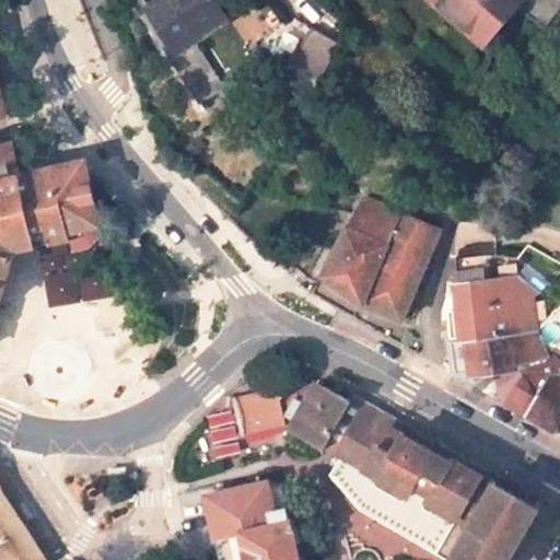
[(133,0),(131,1),(158,41),(165,35),(148,9),(149,8),(143,0),(133,0)]
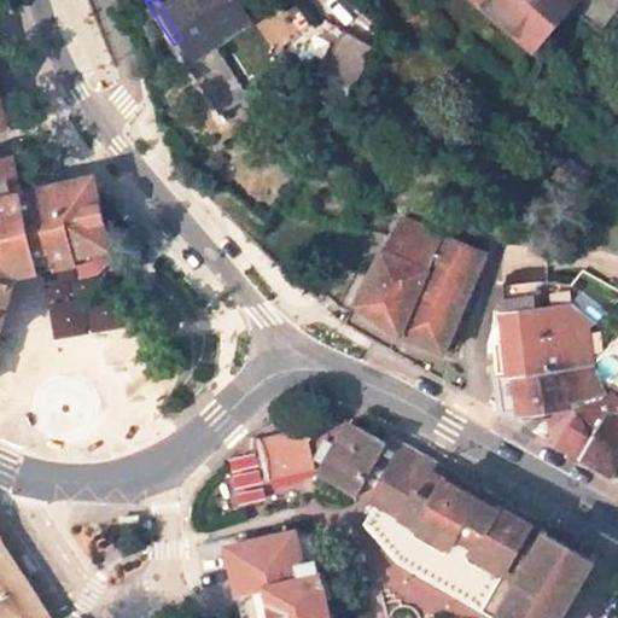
[(234,0),(176,0),(164,9),(163,10),(182,39),(174,45),(214,105),(242,87),(215,45),(250,22),(234,0)]
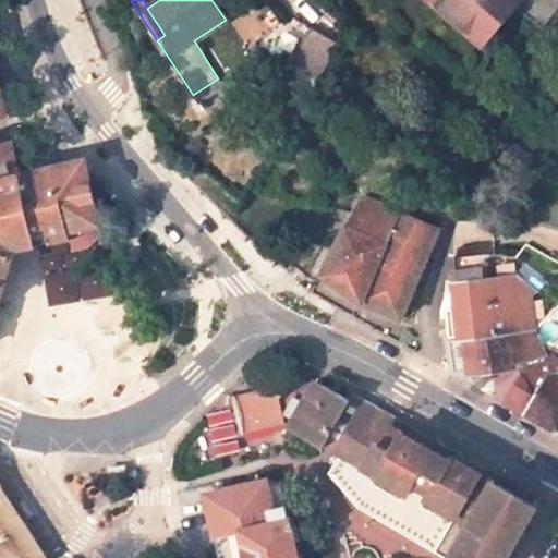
[(519,0),(432,0),(447,13),(452,7),(487,38),(519,0)]
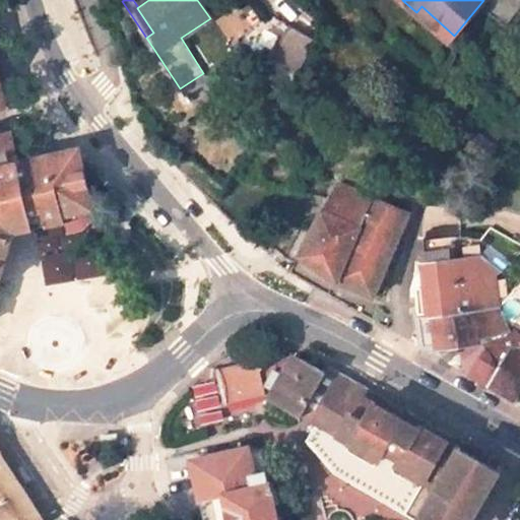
[(449,41),(454,36),(421,6),(416,12),(449,41)]
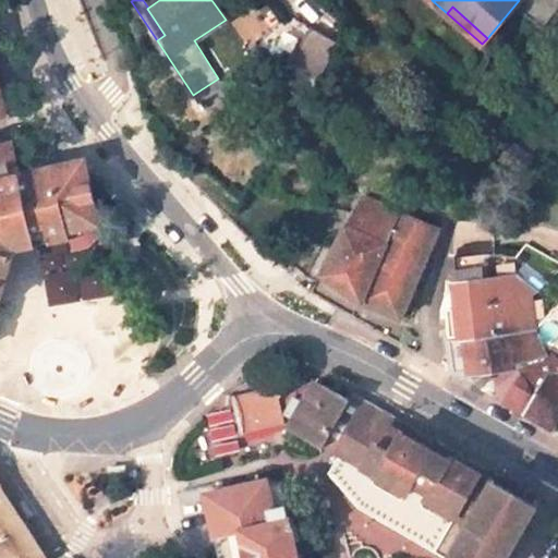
[(294,61),(318,74),(335,45),(312,32),(294,61)]
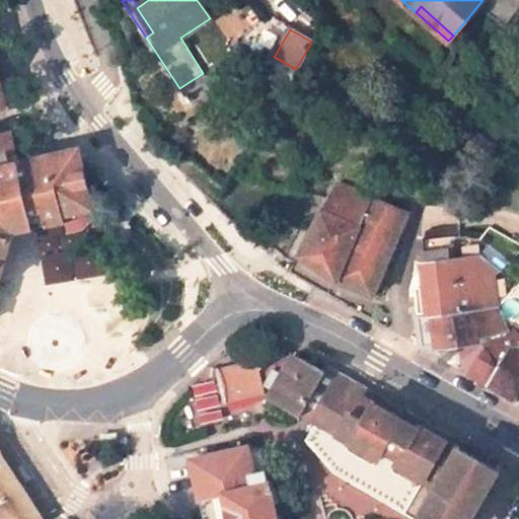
[(0,107),(10,105),(0,66),(0,107)]
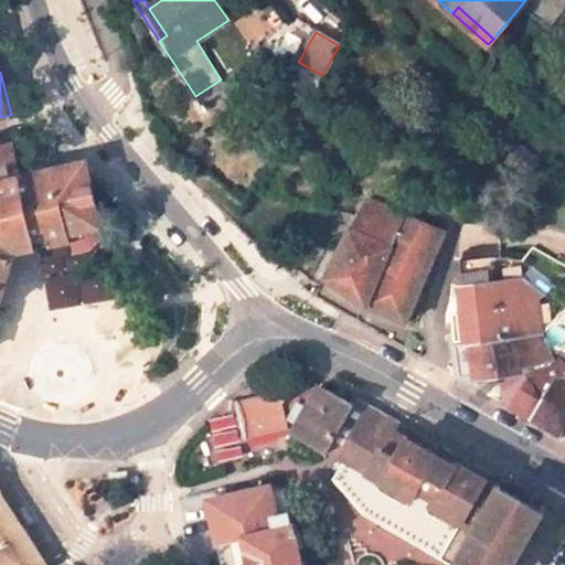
[(7,139),(0,140),(0,283),(7,260),(29,256),(60,251),(60,244),(91,233),(74,164),(21,172),(16,173),(7,139)]
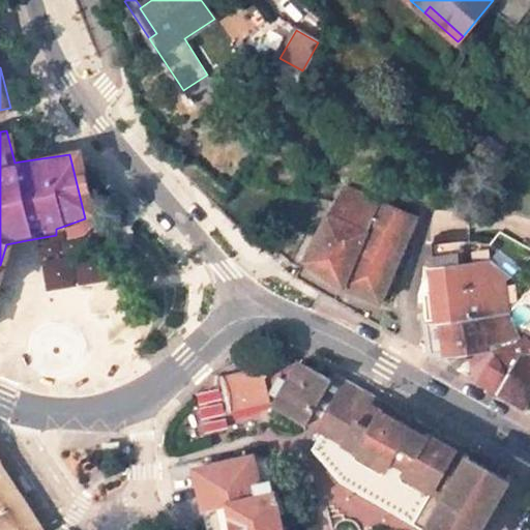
[(336,204),(306,263),(346,289),(380,302),(412,218),(358,196),(349,210),(336,204)]
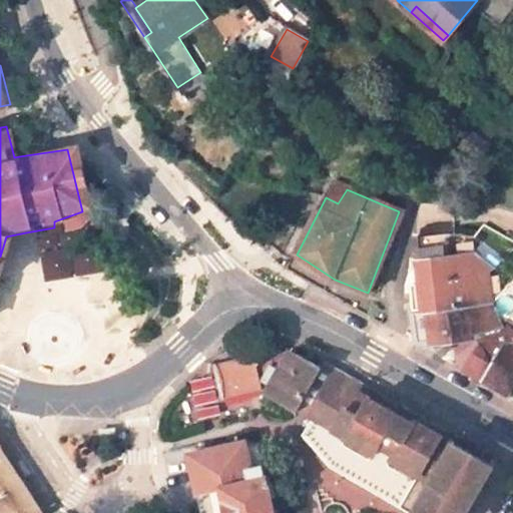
[(420,347),(477,339),(479,344),(464,372),(508,397),(512,389),(512,307),(504,301),(501,302),(488,272),(494,269),(475,253),(453,255),(449,236),(422,237),(423,259),(416,260),(423,315),(414,317),(420,347)]
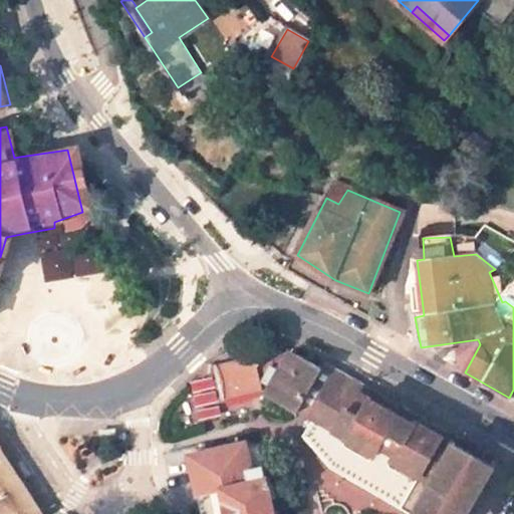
[(94,246),(41,255),(46,282),(99,272),(94,246)]
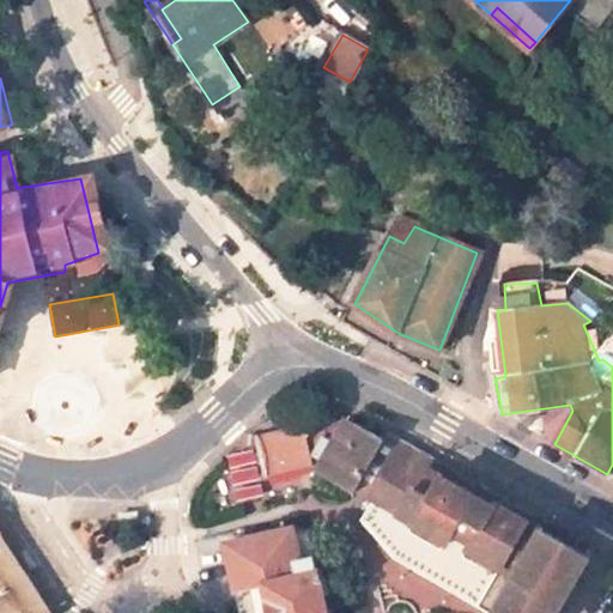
[(331,420),(260,438),(271,477),(316,466),(322,469),(320,473),(356,493),(358,490),(363,493),(376,501),(364,521),(389,552),(495,612),(548,612),(553,606),(560,608),(575,583),(576,577),(576,571),(576,564),(575,559),(572,552),(527,525),(530,515),(401,441),(396,448),(392,445),(349,420),(344,428),(331,420)]
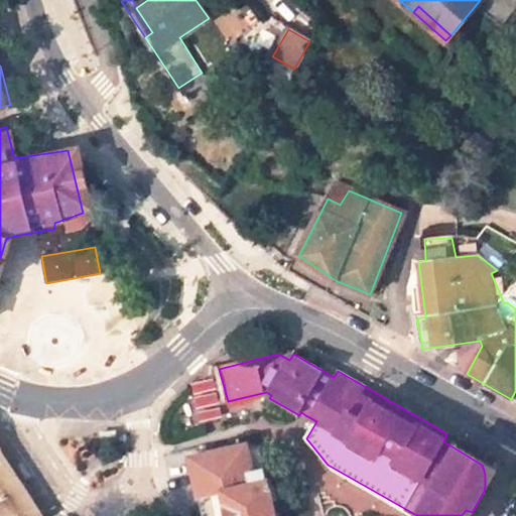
[(245,446),(190,459),(202,515),(273,515),(259,450),(245,446)]
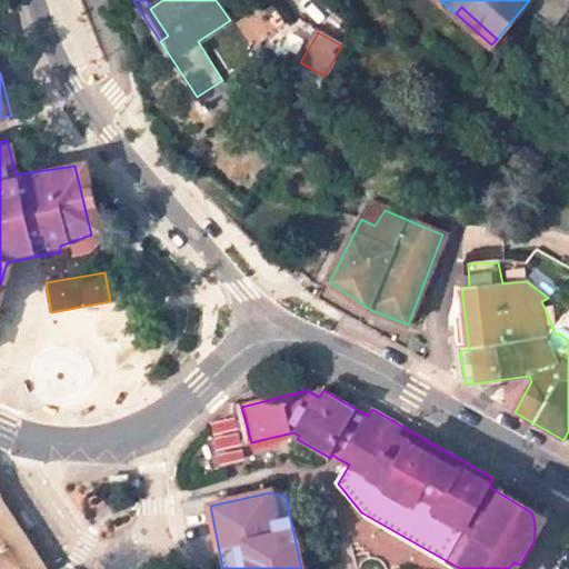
[(45,568),(37,556),(0,497),(0,568),(45,568)]
